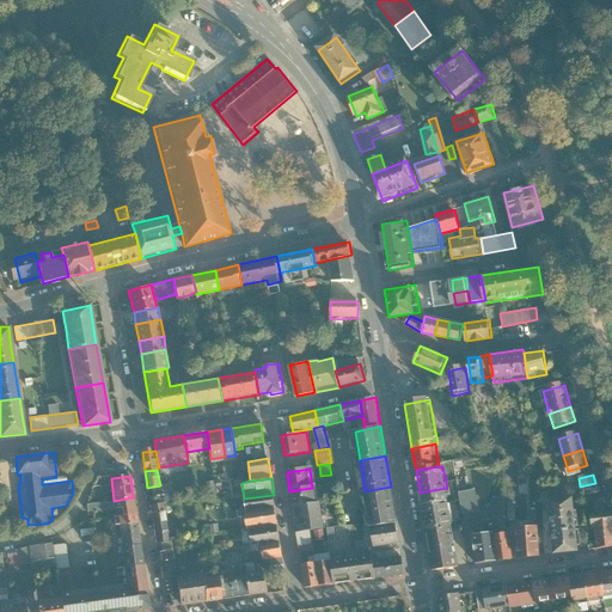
[(213,482),(206,483),(207,495),(215,494),(213,482)]
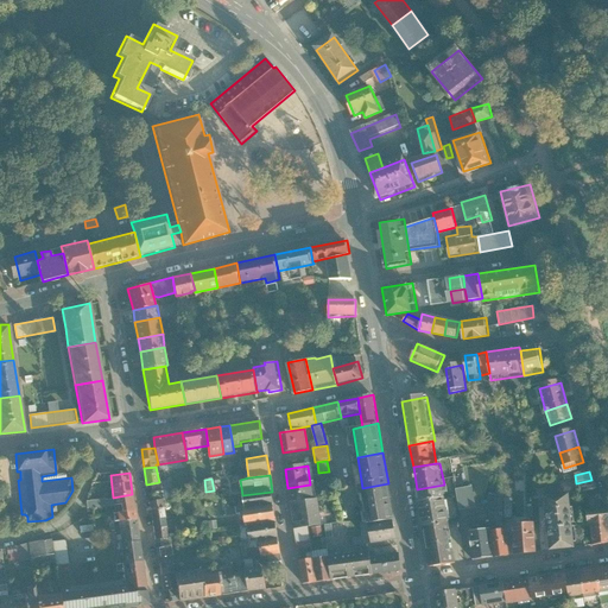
[(310,485),(287,488),(291,505),(320,501),(317,483),(310,485)]
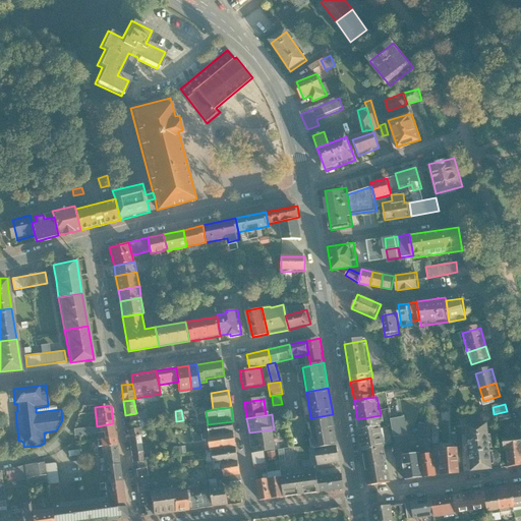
[(334,416),(333,414),(310,418),(311,420),(314,440),(311,440),(313,449),(315,449),(316,452),(339,448),(334,416)]
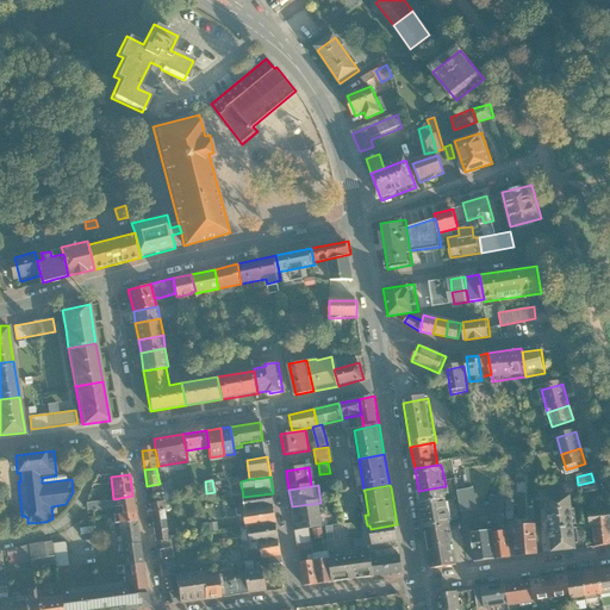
[(448,503),(446,486),(418,491),(421,508),(448,503)]
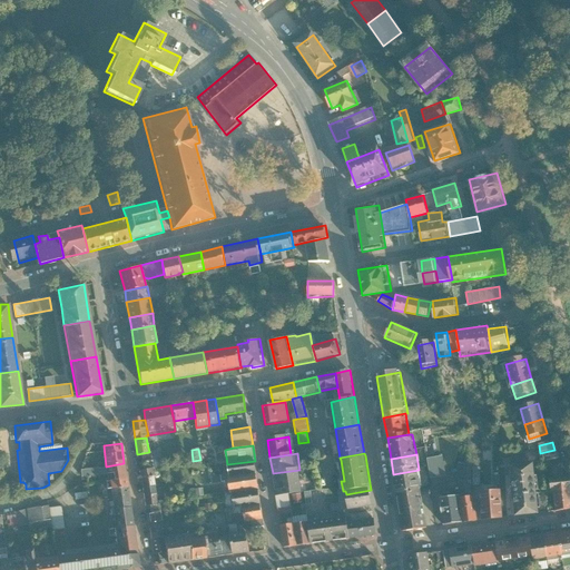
[(442,457),(426,460),(431,479),(445,477),(442,457)]
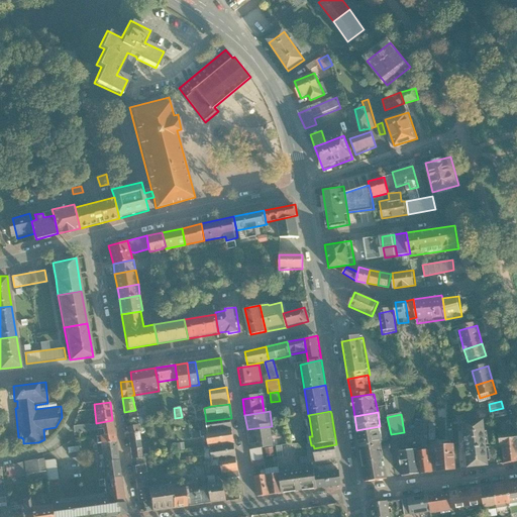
[(206,421),(208,435),(233,431),(231,418),(206,421)]
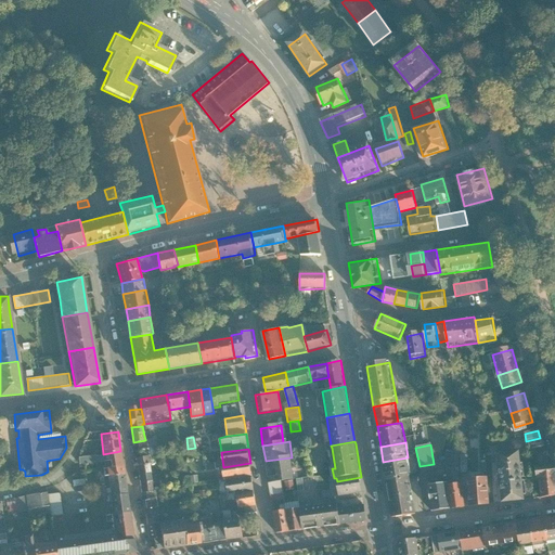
[(444,452),(449,468),(455,466),(451,450),(444,452)]
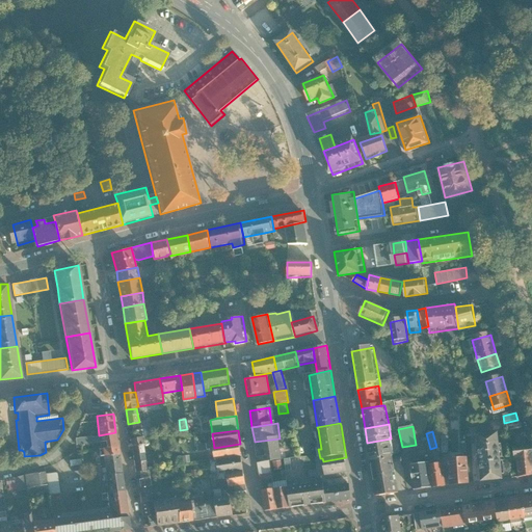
[(106,449),(118,447),(115,432),(99,435),(100,443),(105,442),(106,449)]
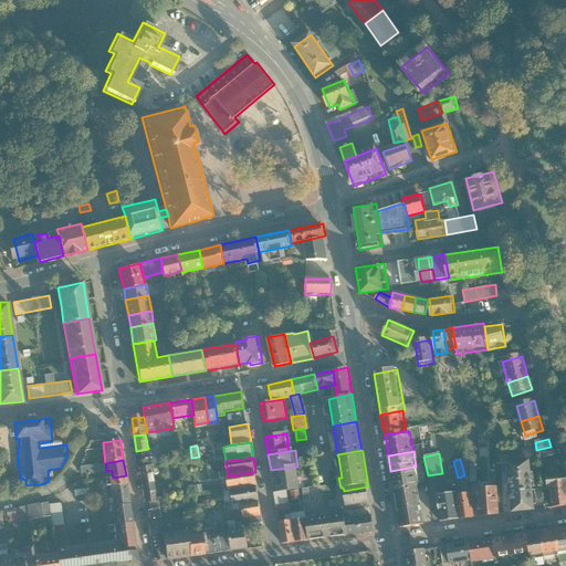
[(565,473),(561,474),(558,460),(546,461),(547,475),(546,475),(547,491),(553,490),(554,509),(565,506),(565,473)]
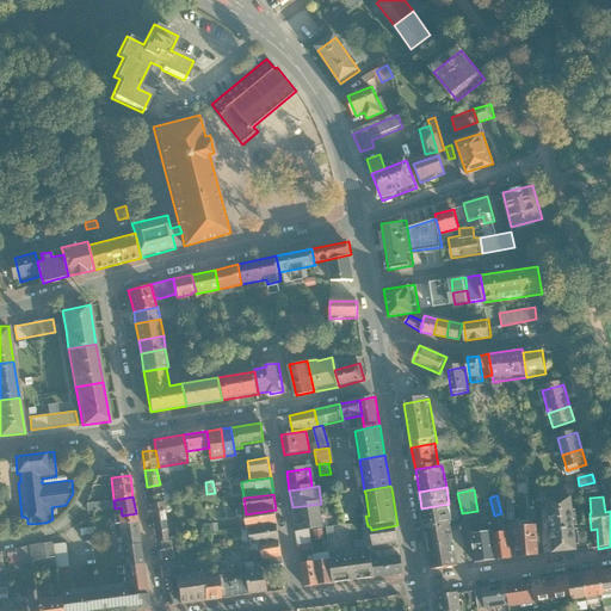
[(571,499),(548,501),(555,555),(576,553),(571,499)]
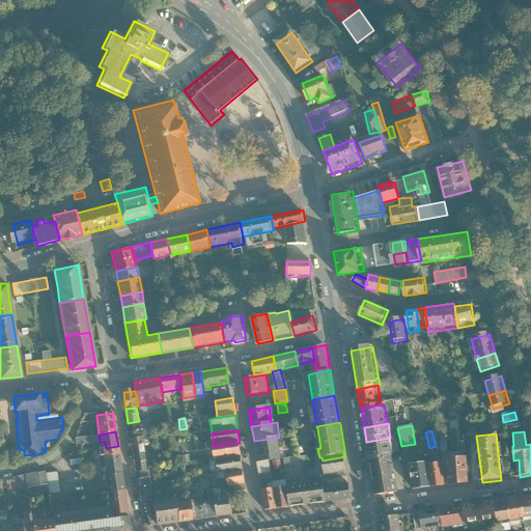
[(279,438),(254,441),(255,453),(282,449),(280,437),(279,438)]
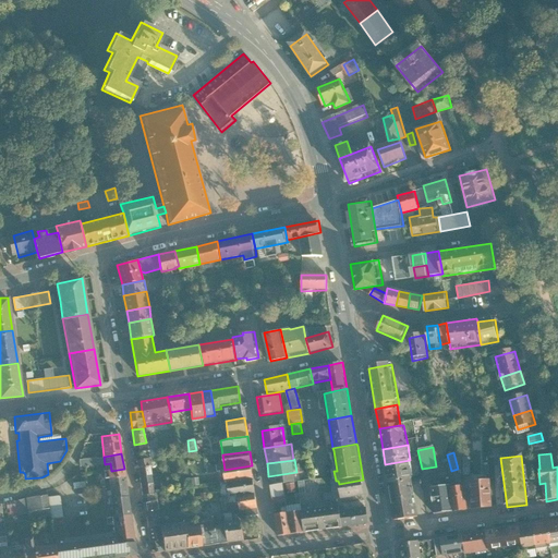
[(138,461),(141,480),(152,478),(149,460),(138,461)]
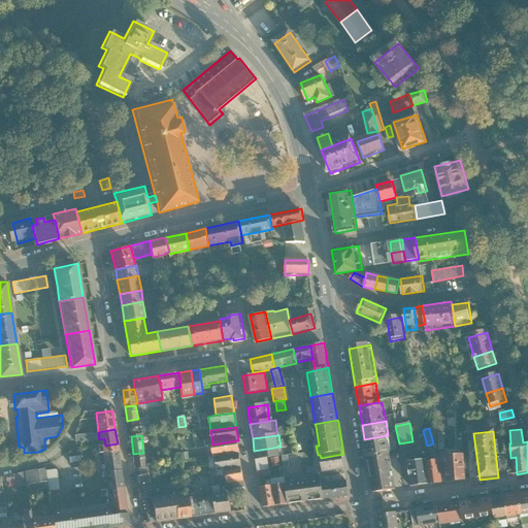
[(388,435),(364,439),(368,464),(392,460),(388,435)]
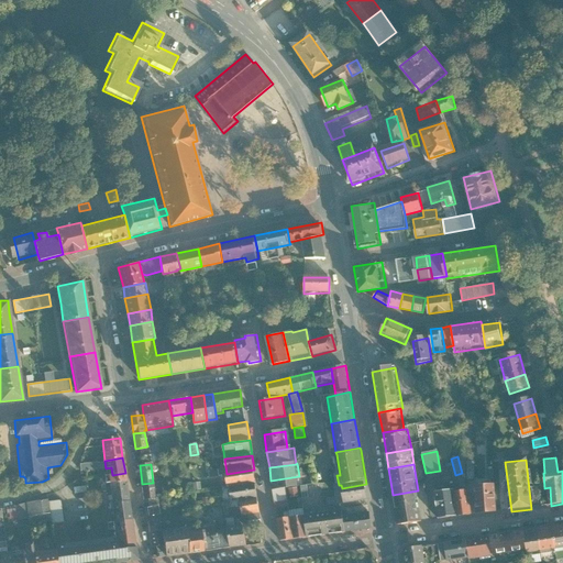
[(227,474),(229,489),(256,485),(254,470),(227,474)]
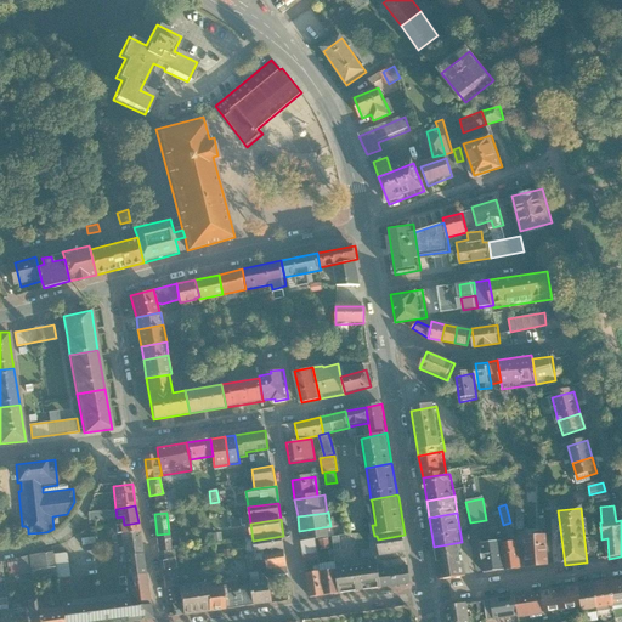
[(140,535),(139,522),(124,525),(114,526),(117,538),(122,537),(140,535)]
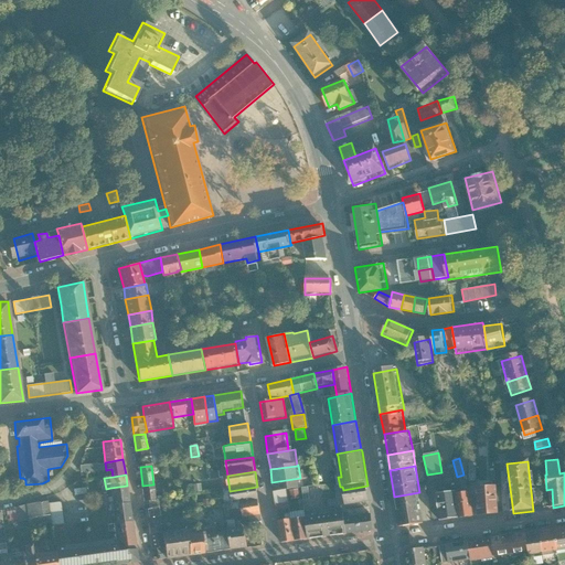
[(300,478),(272,482),(274,493),(301,490),(300,478)]
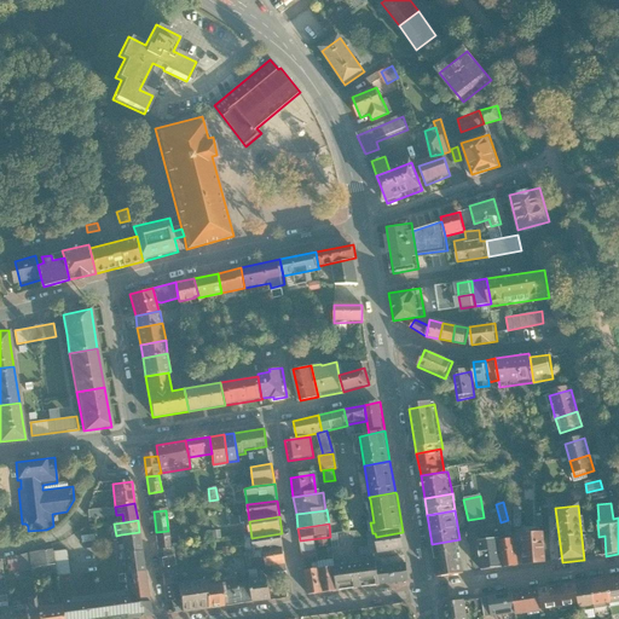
[(156,532),(158,550),(162,549),(171,548),(168,531),(156,532)]
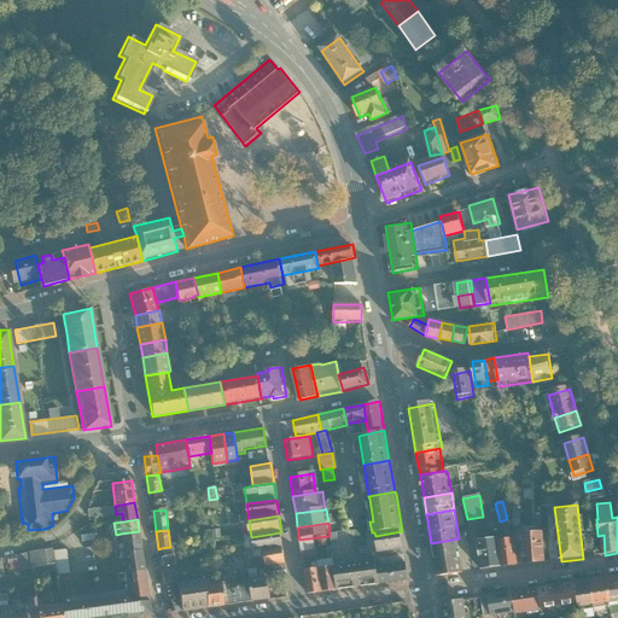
[(522,532),(524,566),(543,564),(541,530),(522,532)]
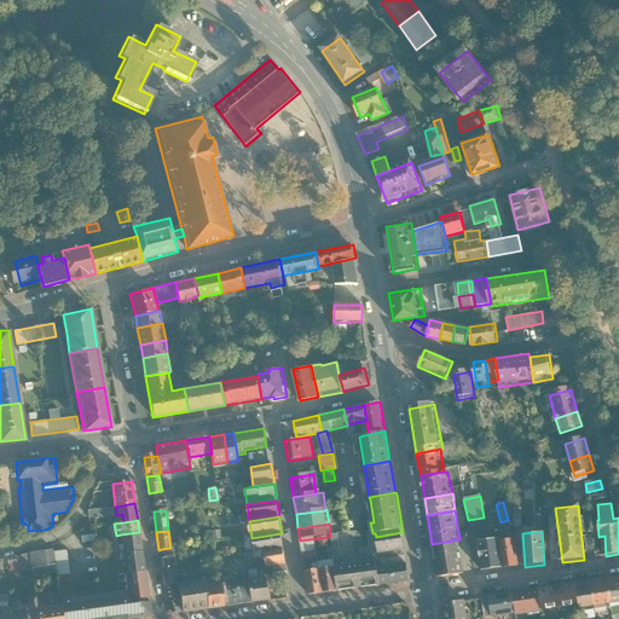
[(123,555),(142,553),(139,532),(121,534),(123,555)]
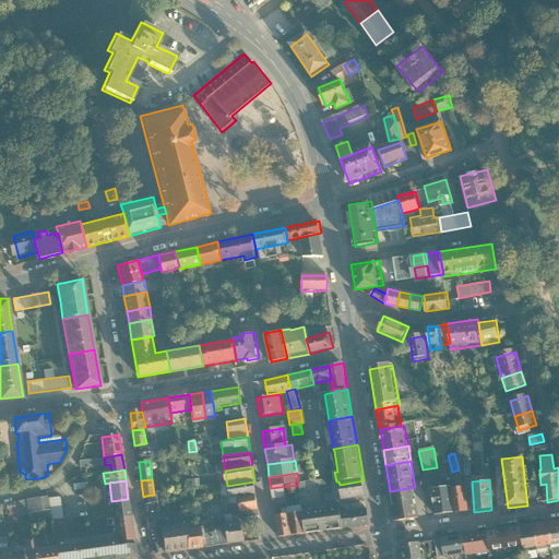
[(340,485),(342,501),(367,497),(364,480),(340,485)]
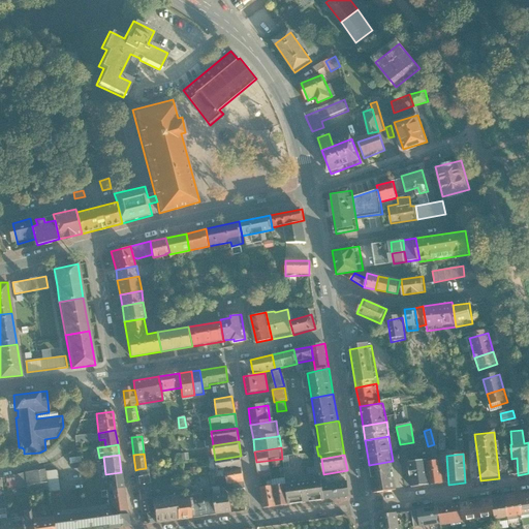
[(215,460),(217,473),(227,472),(243,470),(241,456),(215,460)]
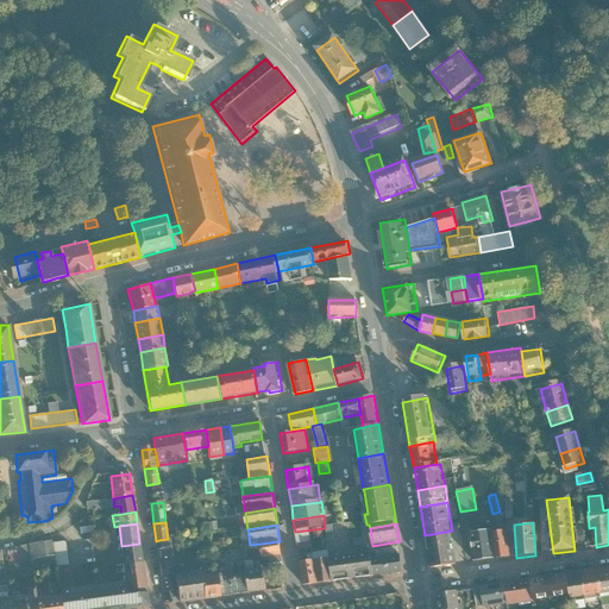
[(322,528),(313,531),(314,538),(324,537),(322,528)]
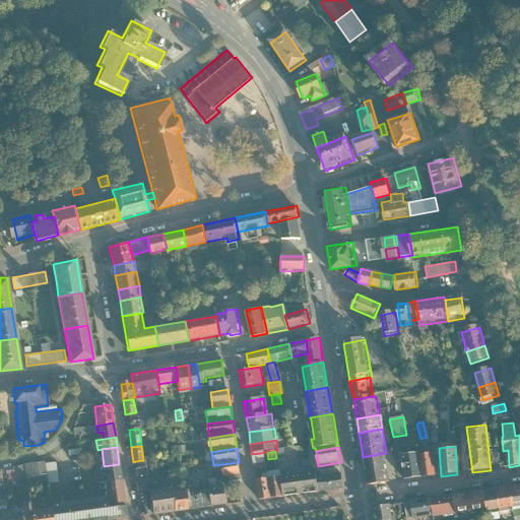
[(363,457),(368,484),(391,480),(386,453),(363,457)]
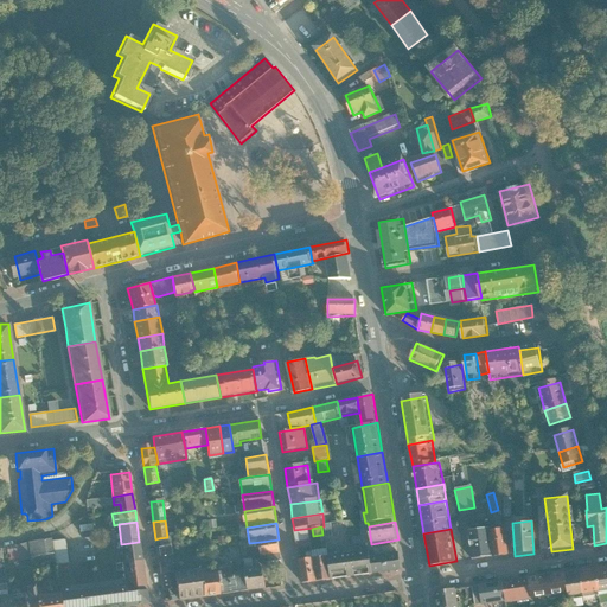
[(508,555),(504,529),(490,531),(492,556),(508,555)]
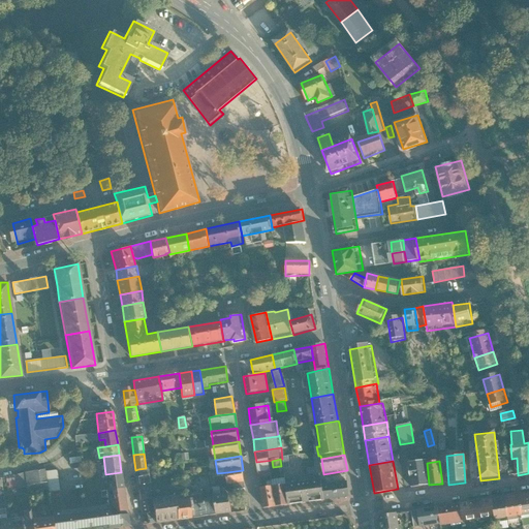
[(424,462),(409,463),(413,488),(427,487),(424,462)]
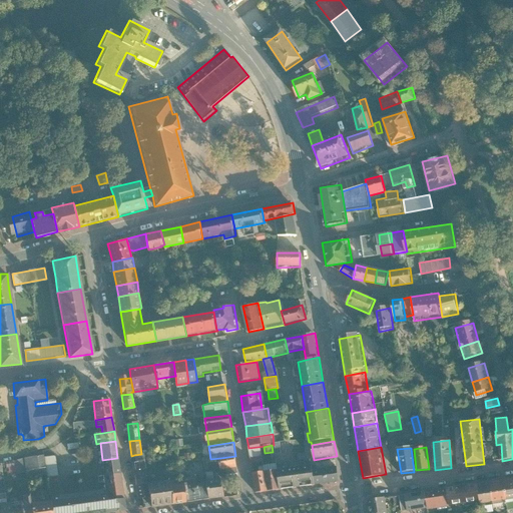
[(43,455),(23,459),(25,471),(45,468),(44,458),(43,455)]
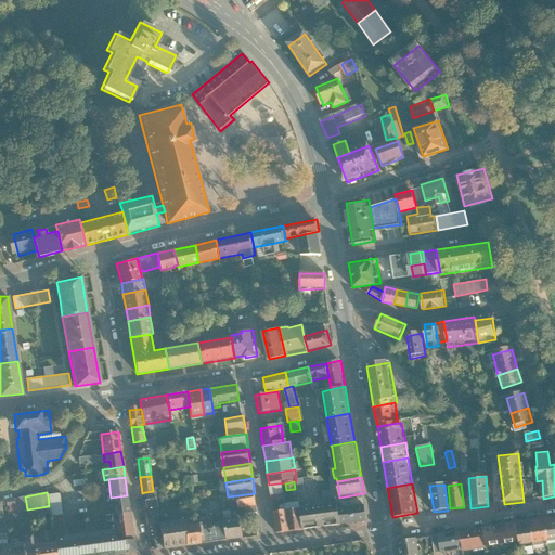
[(59,493),(48,495),(49,506),(50,516),(62,515),(59,493)]
